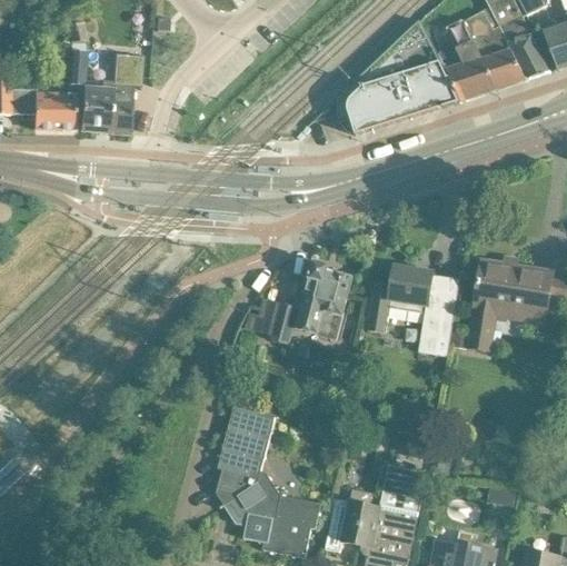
[(483,0),(486,7),(459,20),(494,90),(548,72),(519,17),(524,15),(516,0),(483,0)]
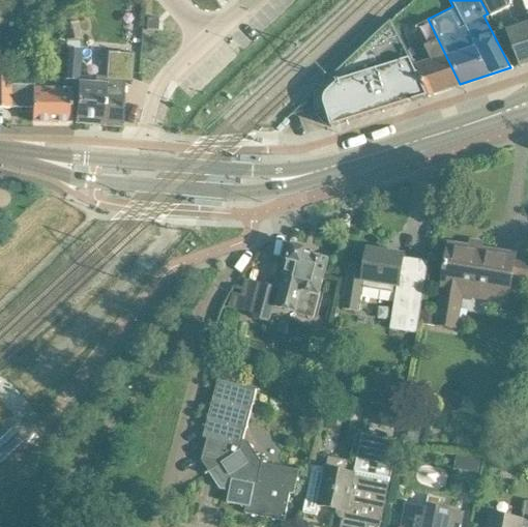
[(480,0),(488,13),(506,4),(504,0),(480,0)]
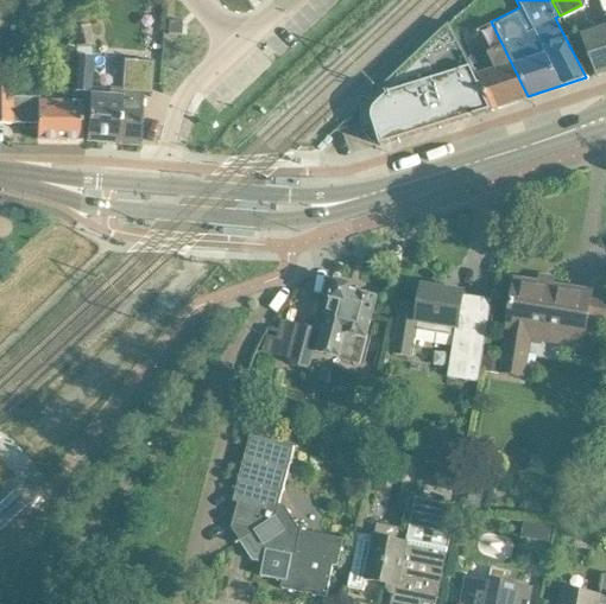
[(605,17),(605,24),(581,33),(587,52),(594,75),(605,70),(605,11),(604,12),(605,17)]
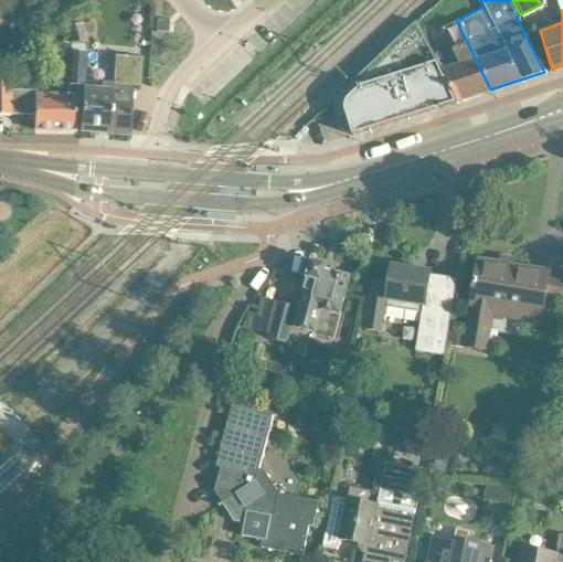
[(166,31),(167,18),(153,18),(153,30),(166,31)]
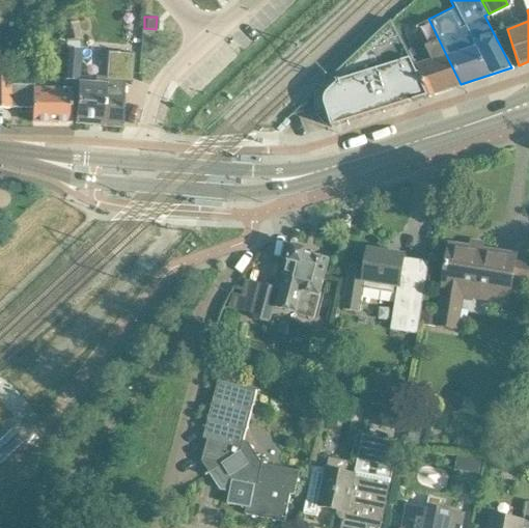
[(461,84),(428,19),(428,17),(413,25),(421,43),(406,50),(406,51),(421,79),(424,90),(425,90),(427,95),(461,84)]
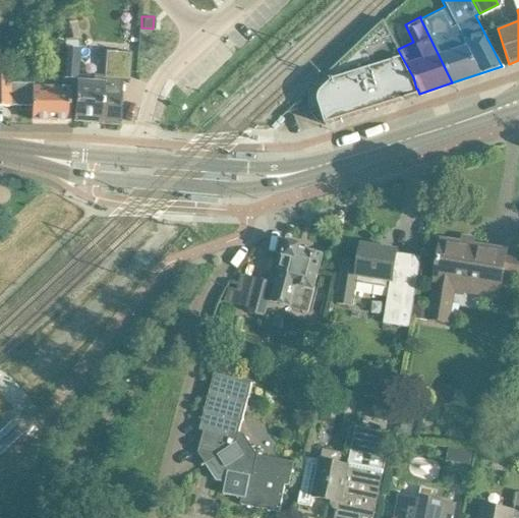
[(306,97),(306,100),(306,102),(306,104),(307,104),(307,105),(309,113),(320,110),(324,123),(371,108),(404,98),(404,99),(419,94),(417,89),(416,89),(413,77),(398,50),(398,49),(383,21),(382,18),(352,47),(329,68),(322,75),(314,82),(311,85),(310,85),(309,88),(308,90),(307,92),(307,95),(306,97)]
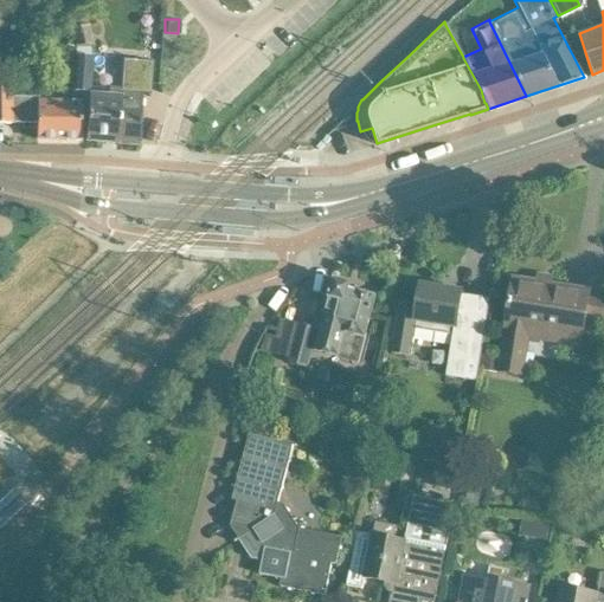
[(74,44),(91,44),(88,23),(70,24),(74,44)]
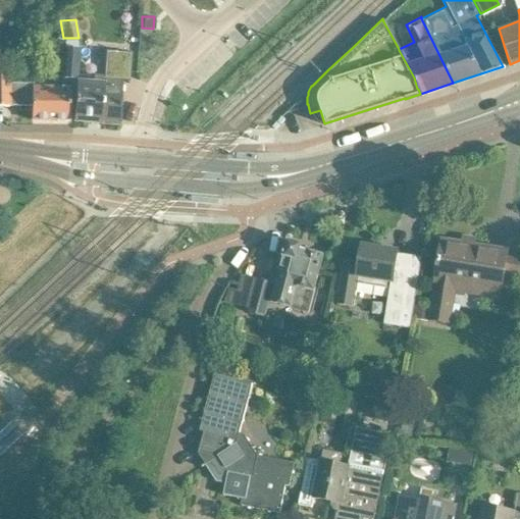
[(74,82),(75,82),(80,39),(79,38),(63,38),(64,39),(59,87),(31,86),(31,82),(9,82),(9,59),(0,58),(0,104),(7,105),(7,104),(30,104),(30,118),(67,119),(68,96),(73,96),(74,82)]
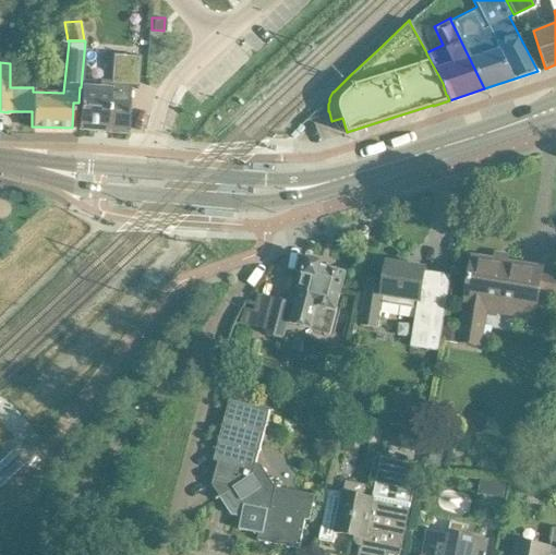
[(80,87),(79,103),(76,128),(125,132),(129,82),(97,80),(97,88),(81,87),(80,87)]
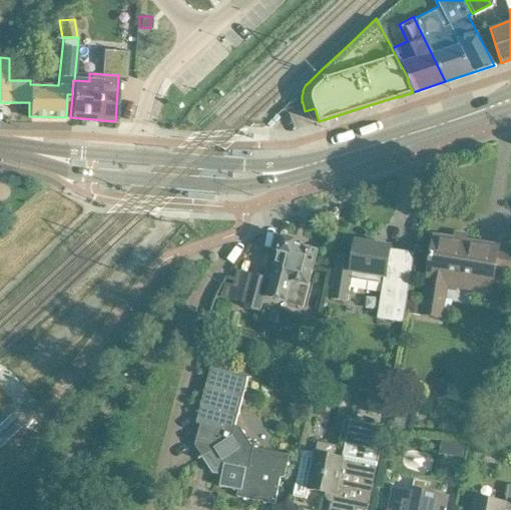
[(432,234),(429,255),(421,312),(440,315),(445,284),(489,291),(497,245),(432,234)]
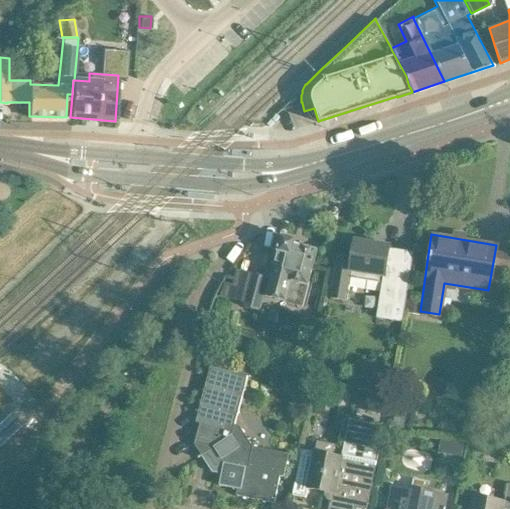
[(236,270),(228,300),(242,304),(257,308),(261,292),(266,293),(265,294),(272,296),(300,303),(302,293),(309,268),(315,249),(293,243),(294,239),(281,236),(270,278),(250,273),(249,274),(236,270)]
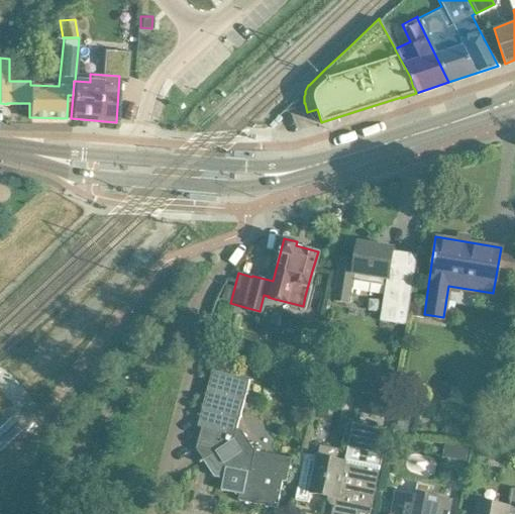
[(334,288),(332,300),(348,302),(352,278),(385,283),(379,319),(395,321),(406,251),(392,249),(392,247),(356,242),(354,257),(339,254),(337,268),(336,274),(334,288)]
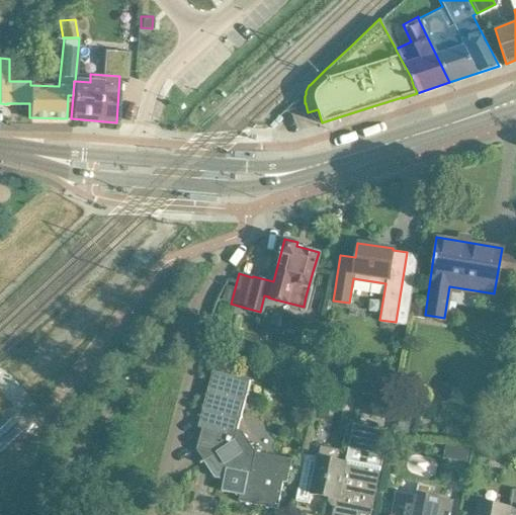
[(515,255),(501,253),(498,268),(515,270),(515,255)]
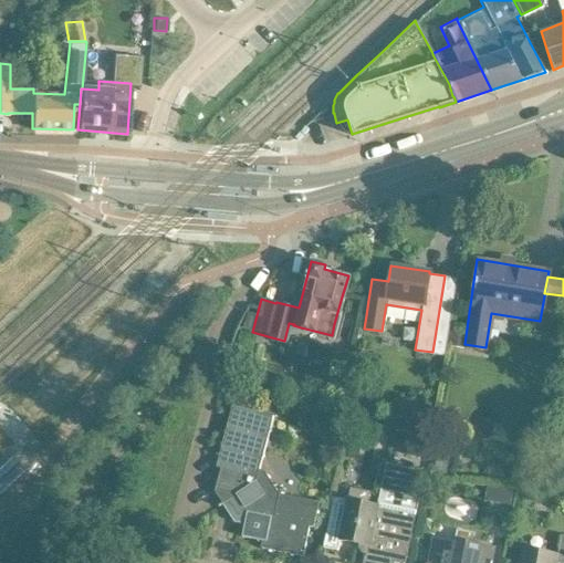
[(278,492),(270,481),(262,470),(258,469),(272,413),(232,403),(233,399),(232,399),(218,452),(216,451),(215,454),(225,456),(221,466),(220,466),(213,490),(221,502),(217,504),(218,506),(227,500),(237,514),(244,515),(240,535),(261,539),(259,546),(302,555),(307,524),(312,525),(317,500),(278,492)]
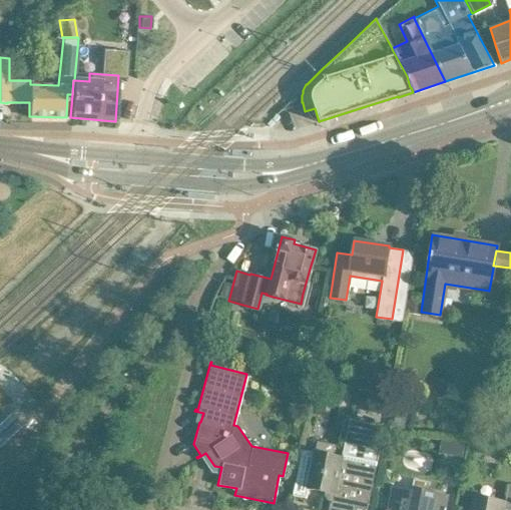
[(367,389),(363,409),(386,413),(389,394),(367,389)]
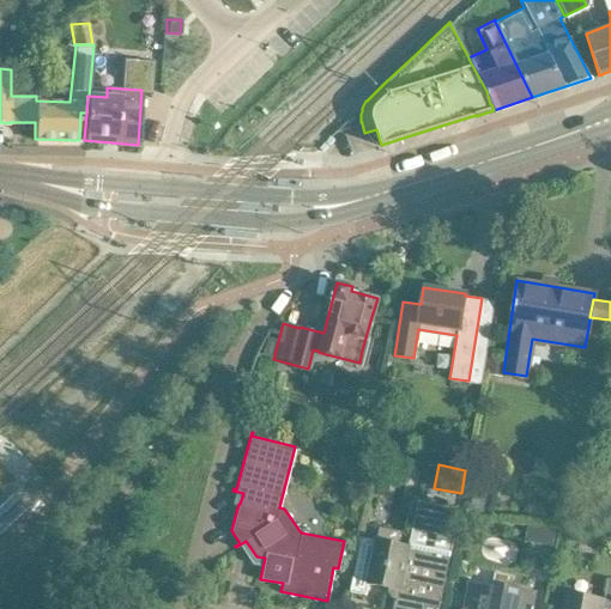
[(475,482),(470,510),(482,512),(488,486),(475,482)]
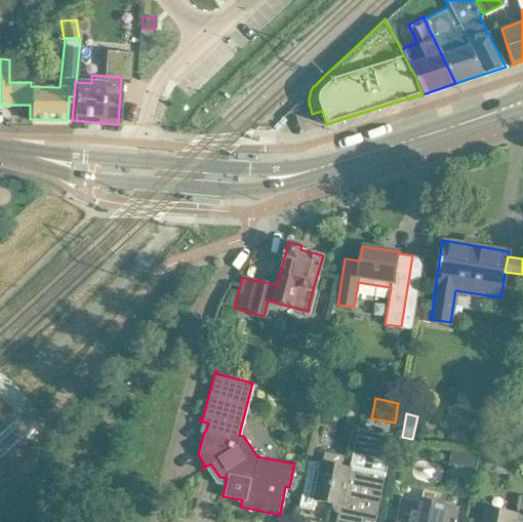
[(323,451),(321,463),(308,459),(303,486),(298,506),(312,509),(314,498),(338,504),(334,521),(374,521),(376,513),(385,476),(393,435),(357,428),(350,468),(339,466),(342,454),(323,451)]
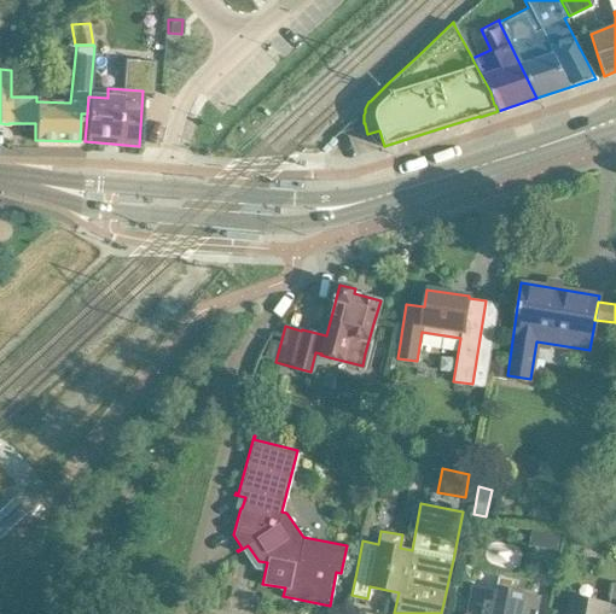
[(551,571),(541,569),(540,585),(550,586),(551,571)]
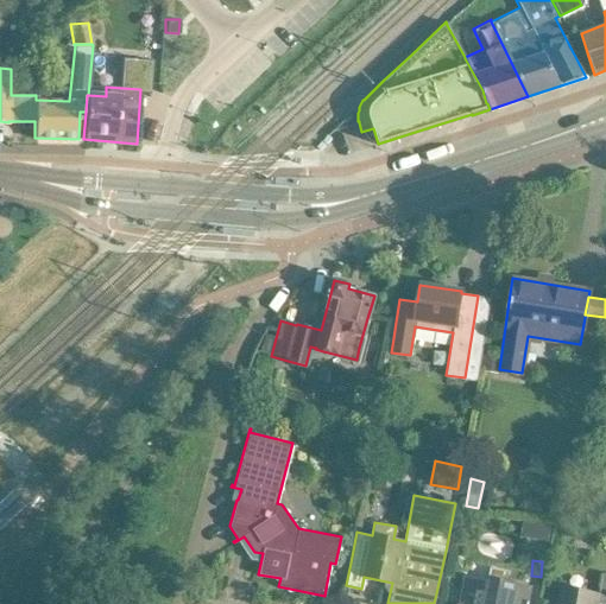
[(525,603),(530,585),(500,579),(503,570),(490,567),(486,579),(464,576),(458,603),(525,603)]
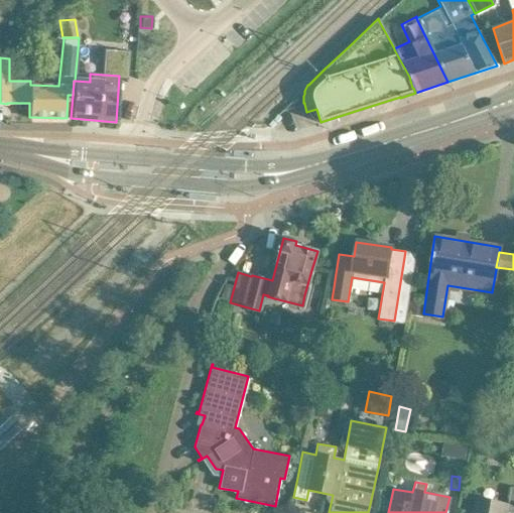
[(513,512),(513,488),(510,487),(507,504),(475,498),(471,512),(504,512),(505,511),(513,512)]
